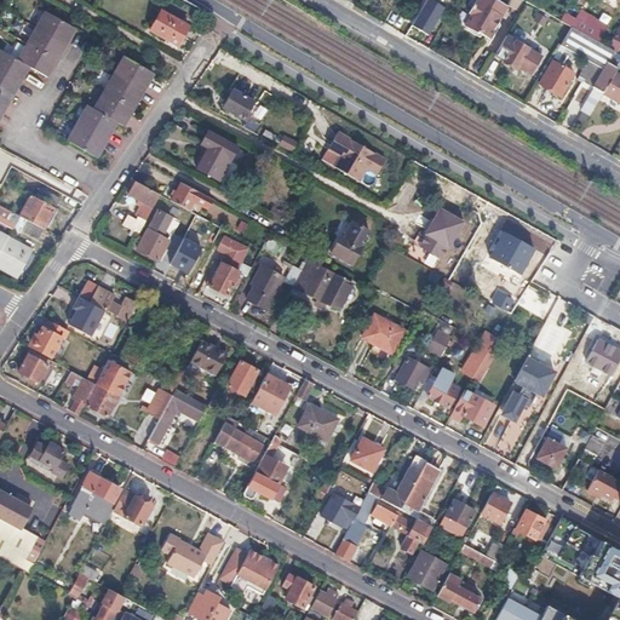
[(446,7),(432,0),(428,0),(413,26),(429,35),(446,7)]
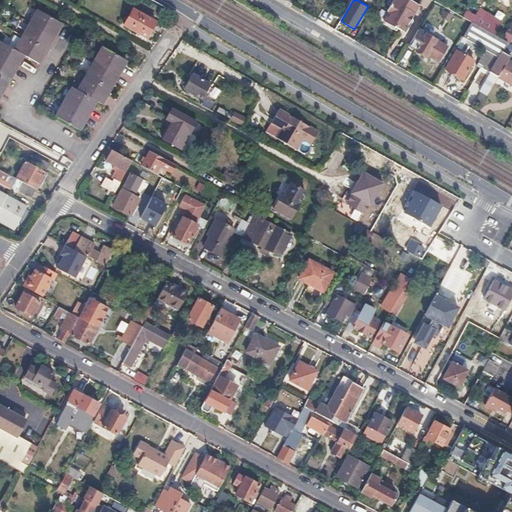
[(387,6),(388,7),(386,11),(387,12),(389,13),(383,22),(392,27),(393,26),(400,30),(408,16),(410,16),(416,5),(408,0),(394,0),(393,1),(392,0),(390,3),(389,3),(387,6)]
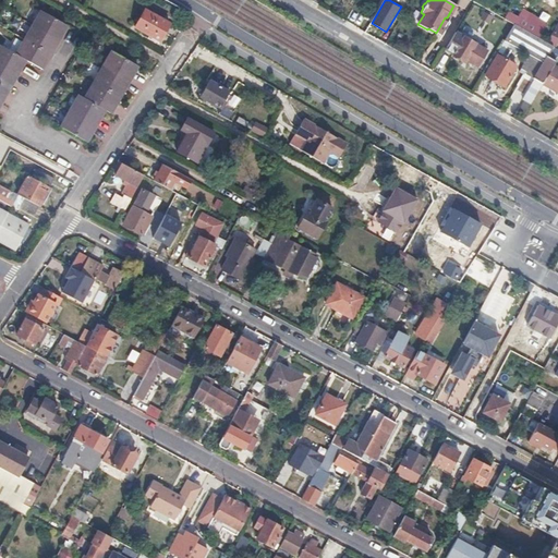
[(39,8),(32,21),(61,37),(69,23),(39,8)]
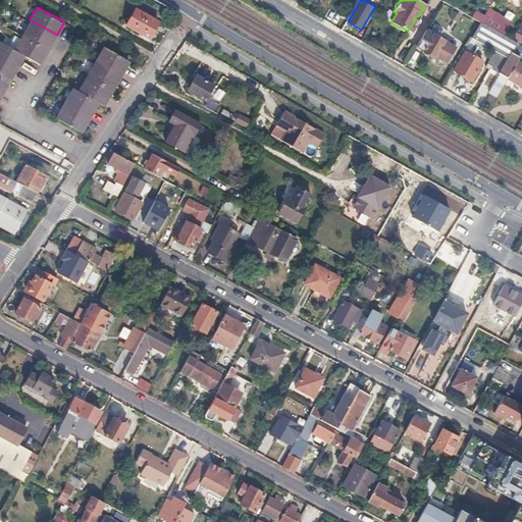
[(471,17),(480,22),(504,36),(511,22),(487,9),(483,17),(474,12),(471,17)]
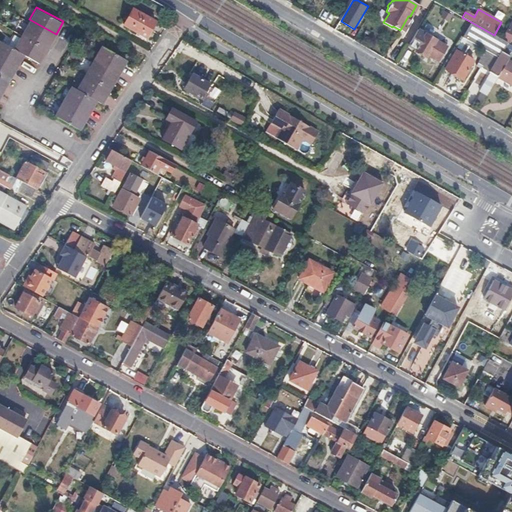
[(155,24),(132,11),(123,27),(146,40),(155,24)]
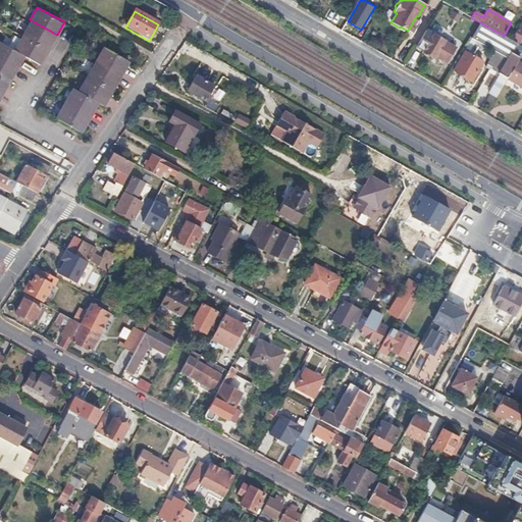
[(418,16),(416,16),(408,31),(410,32),(418,16)]
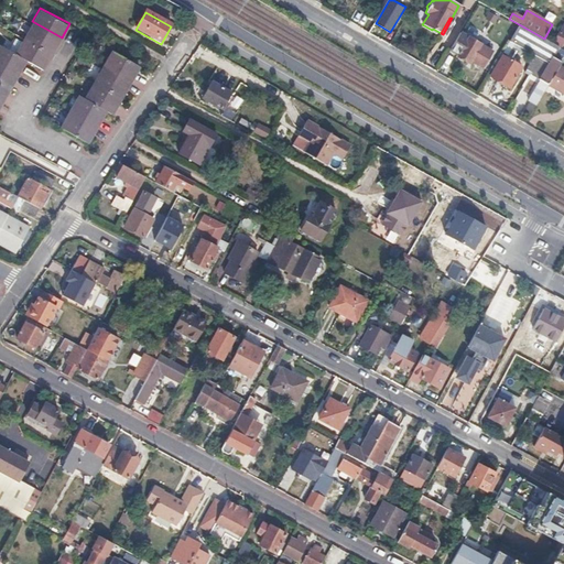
[(32,21),(24,35),(54,52),(62,38),(32,21)]
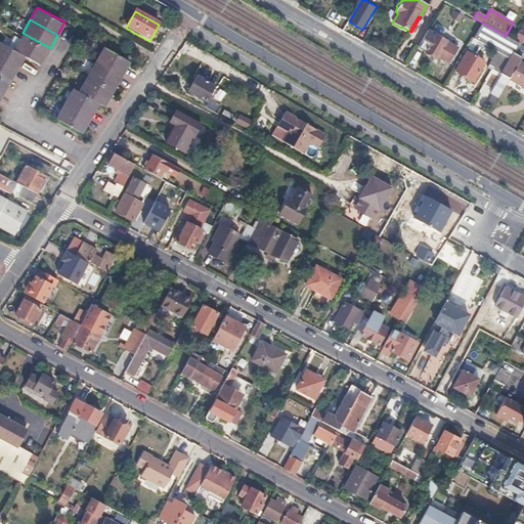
[(523,20),(523,22),(514,40),(520,44),(523,36),(523,20)]
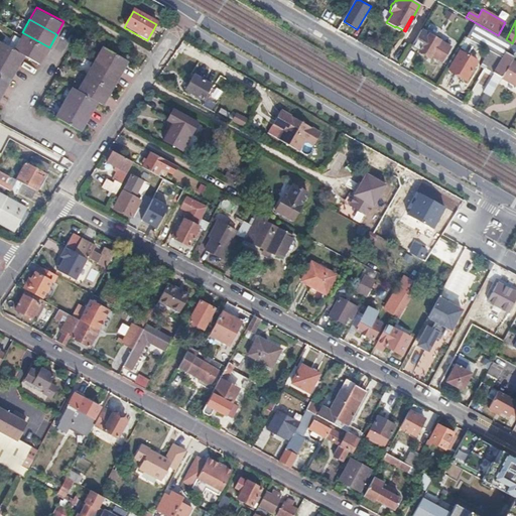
[(475,22),(466,37),(485,48),(482,52),(487,55),(491,58),(486,67),(487,68),(486,69),(494,74),(483,93),(490,97),(501,77),(511,60),(515,50),(515,45),(512,43),(506,39),(498,35),(475,22)]
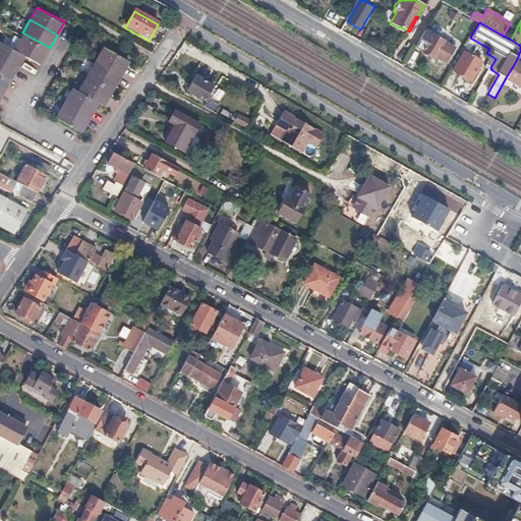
[(453,48),(424,31),(416,45),(423,49),(421,52),(432,58),(433,56),(445,63),(453,48)]
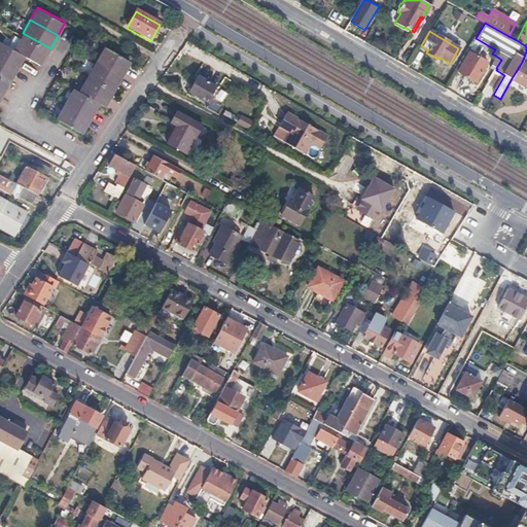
[(23,33),(15,46),(27,54),(42,62),(50,48),(23,33)]
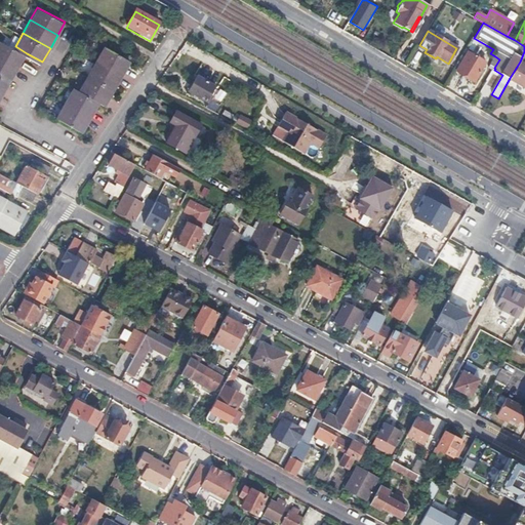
[(0,38),(0,55),(18,67),(27,53),(15,46),(0,38)]
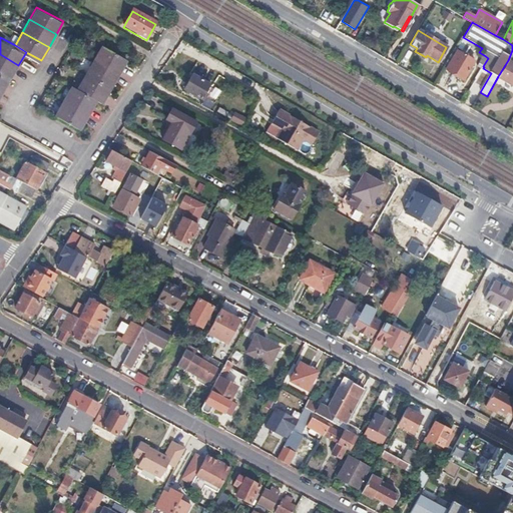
[(102,46),(77,91),(72,88),(56,117),(81,130),(96,102),(103,106),(128,61),(102,46)]
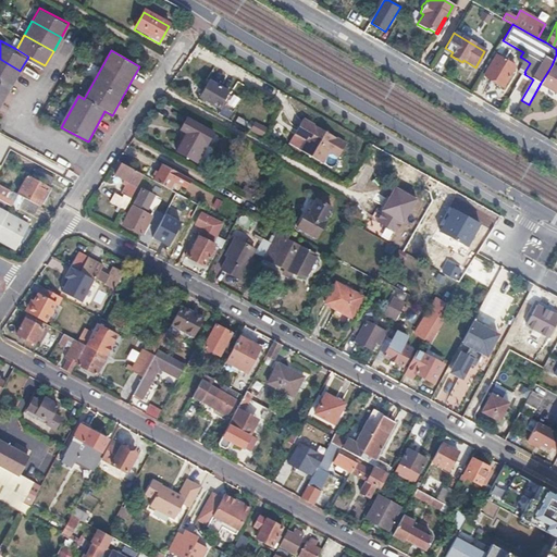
[(515,67),(495,56),(483,75),(503,87),(515,67)]
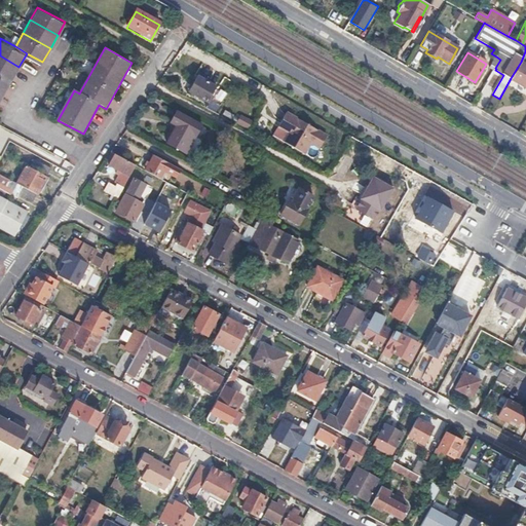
[(0,55),(0,74),(10,80),(19,67),(0,55)]
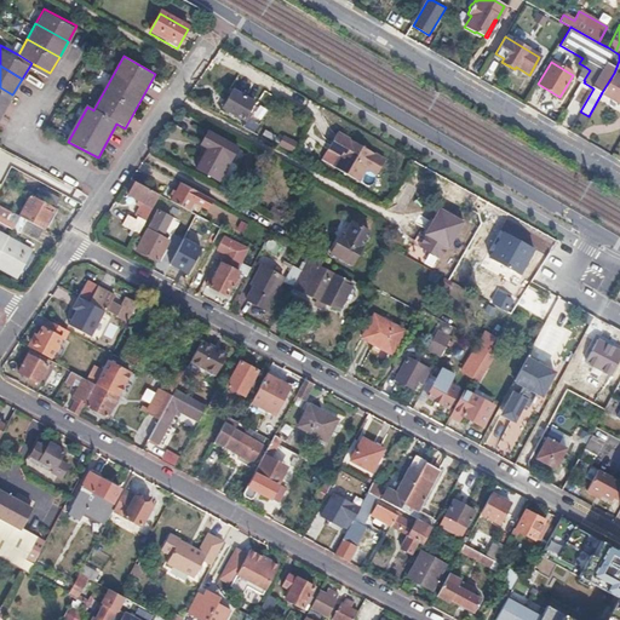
[(590,70),(585,67),(579,76),(584,80),(590,70)]
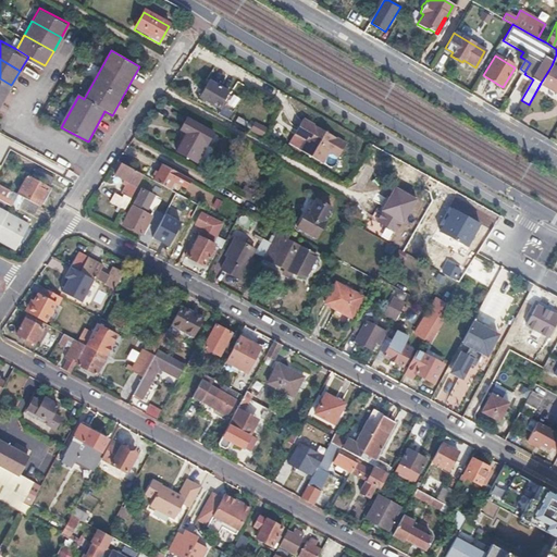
[(556,69),(552,65),(541,83),(556,91),(556,69)]
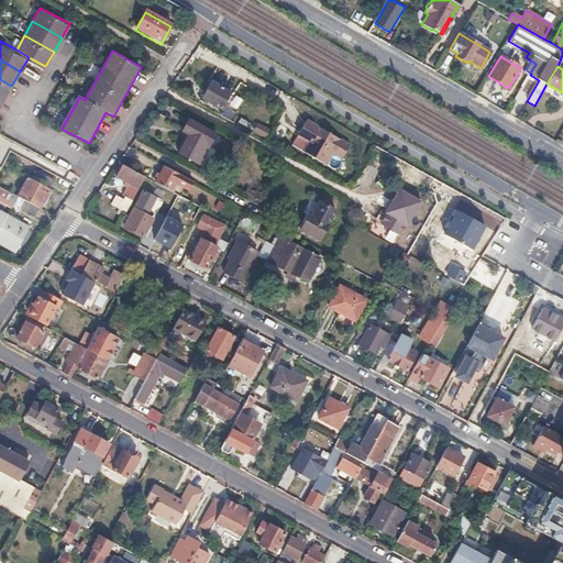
[(0,79),(0,98),(2,100),(11,86),(0,79)]
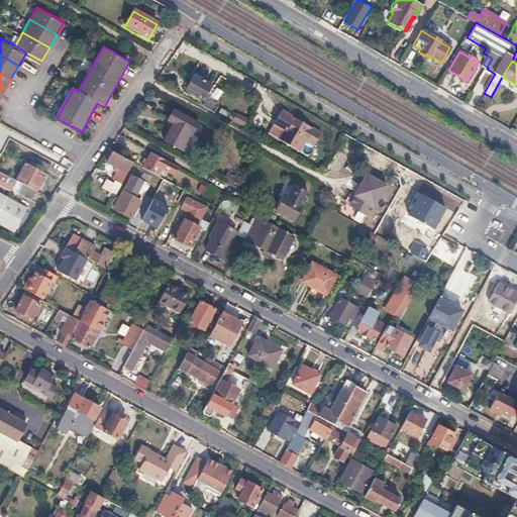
[(210,85),(193,75),(185,90),(204,101),(208,95),(205,94),(210,85)]
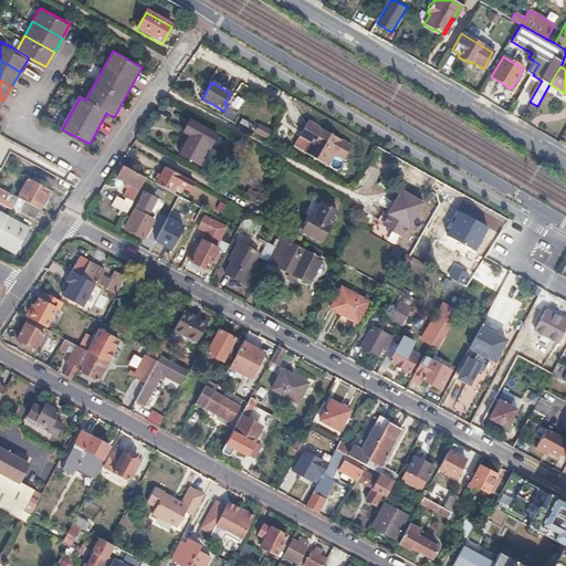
[(181,133),(187,136),(177,155),(198,167),(216,135),(189,119),(181,133)]
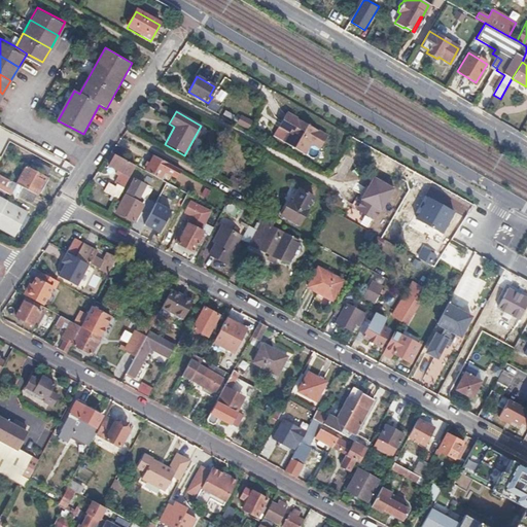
[(276,130),(286,135),(284,139),(279,148),(302,160),(308,148),(316,153),(323,141),(282,118),(276,130)]
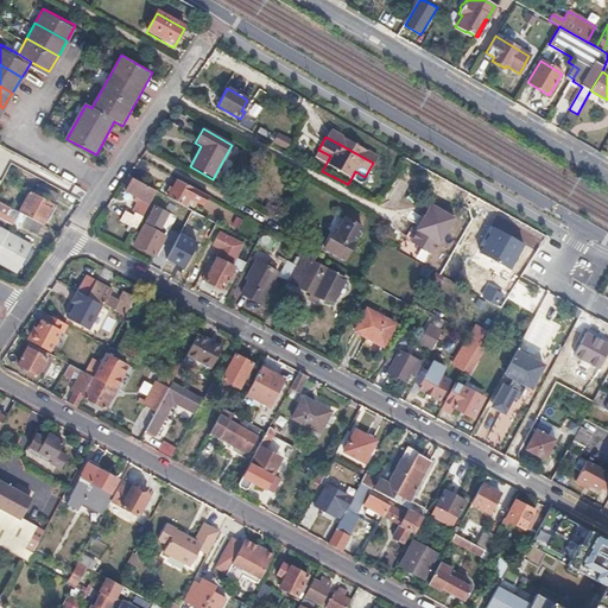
[(318,150),(316,153),(328,160),(330,156),(318,150)]
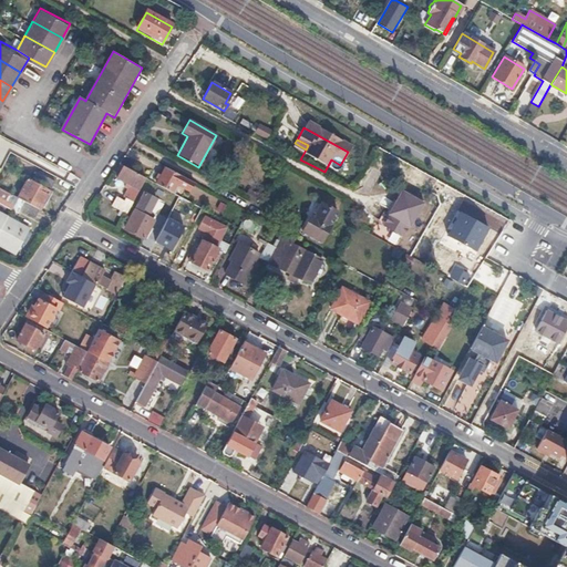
[(119,164),(111,176),(135,189),(137,191),(144,178),(119,164)]
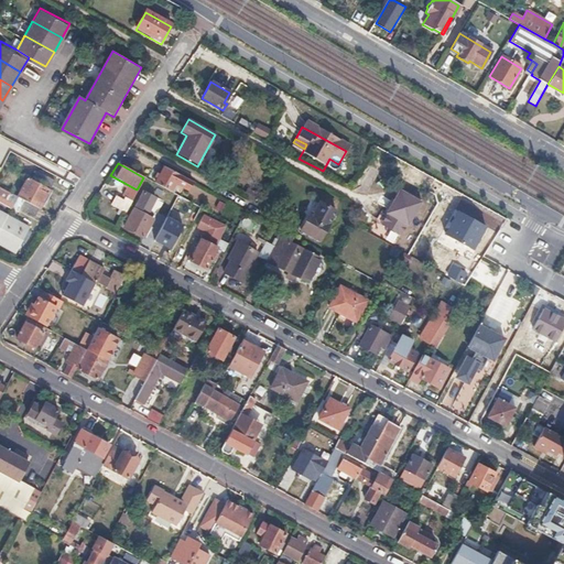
[(191,182),(162,166),(154,183),(170,192),(173,184),(186,191),(191,182)]
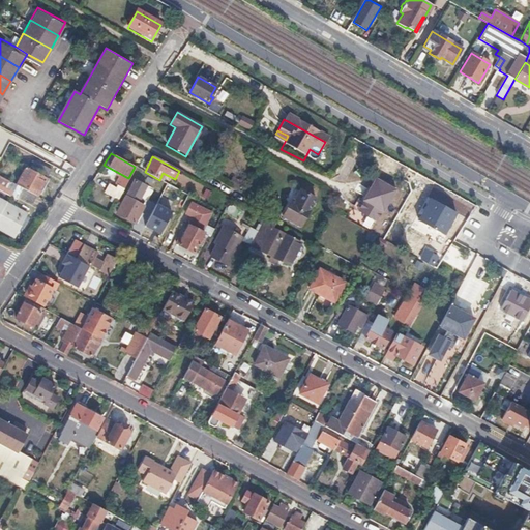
[(35,163),(31,170),(48,178),(52,171),(35,163)]
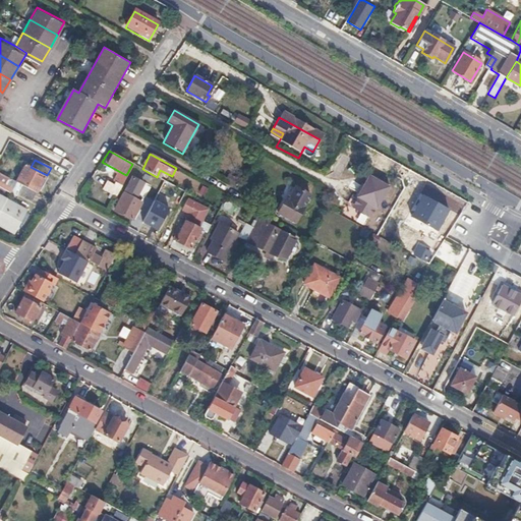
[(31,168),(25,166),(16,183),(36,194),(46,176),(31,168)]
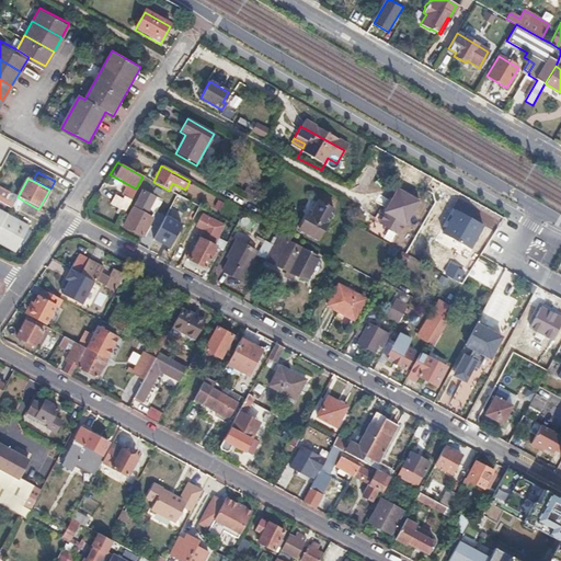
[(418,201),(398,189),(385,210),(404,222),(418,201)]
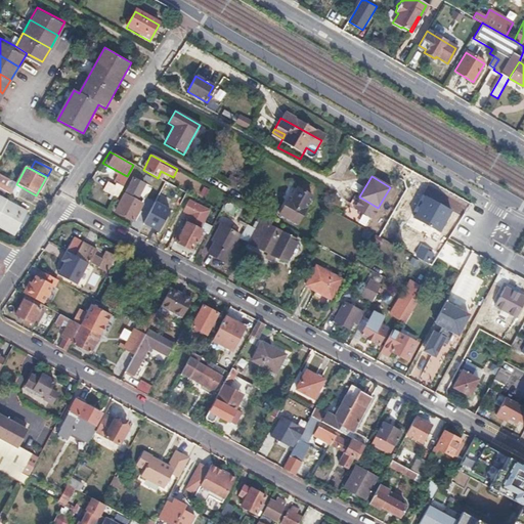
[(10,181),(3,177),(0,182),(0,183),(6,187),(10,181)]
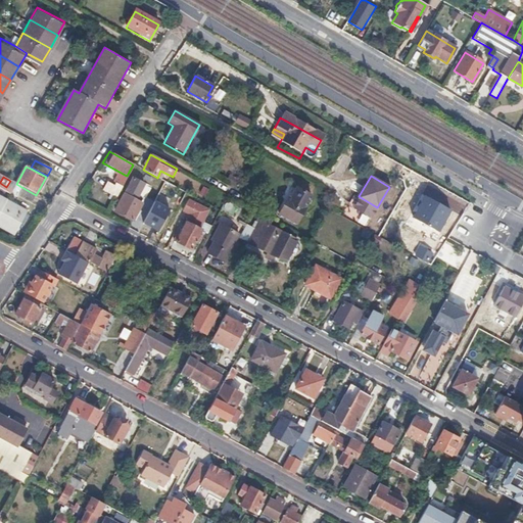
[(123,180),(121,179),(111,196),(116,199),(126,182),(123,180)]
